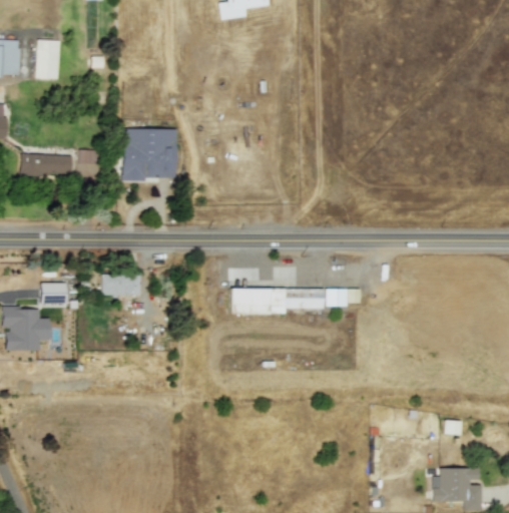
[(224,0),(225,1),(218,2),(219,19),(245,16),(244,8),(268,5),(267,0),(224,0)]
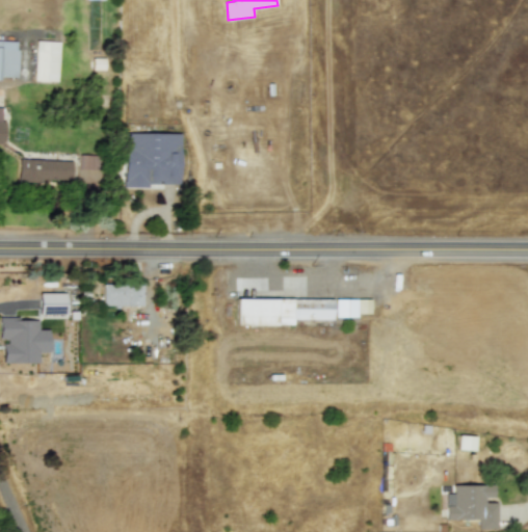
[(0,77),(20,78),(21,42),(0,40),(0,77)]
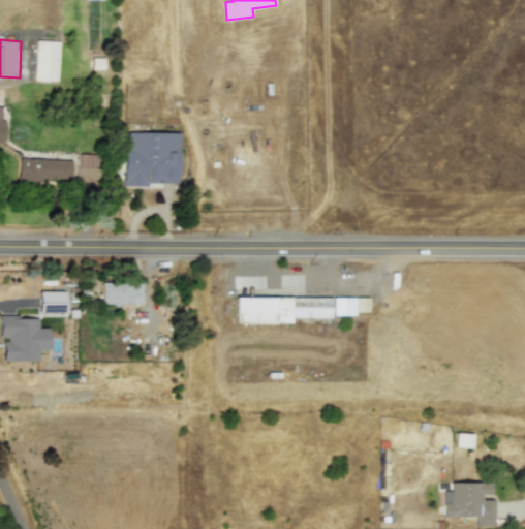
[(37,80),(60,81),(62,41),(38,40),(37,80)]
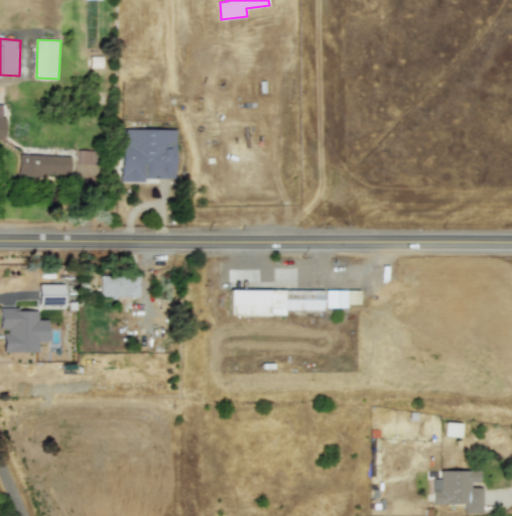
[(177,130),(124,129),(123,180),(176,182),(177,130)]
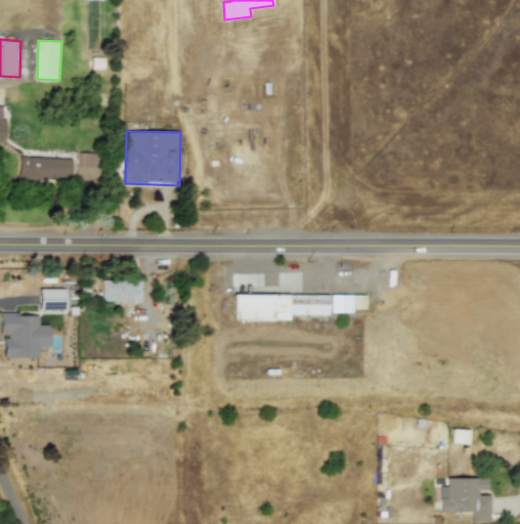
[(82,166),(98,167),(98,153),(82,153),(82,166)]
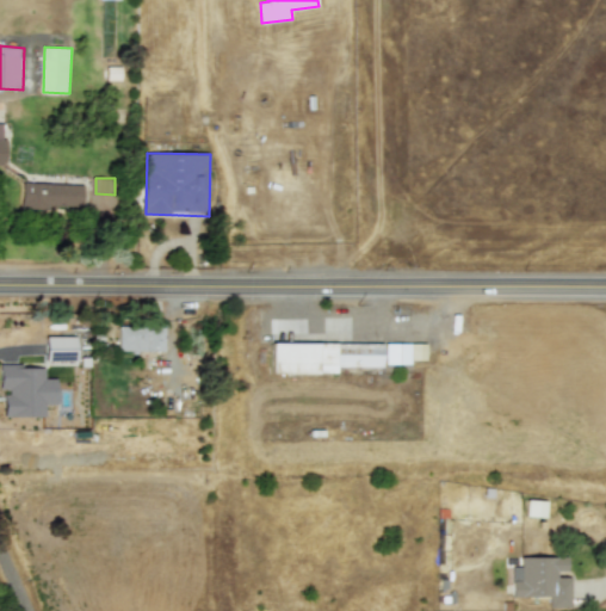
[(86,185),(25,183),(24,208),(85,210),(86,185)]
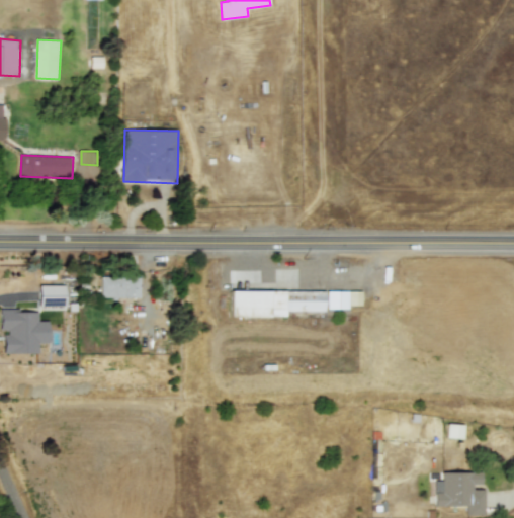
[(141,298),(141,277),(102,276),(102,298),(141,298)]
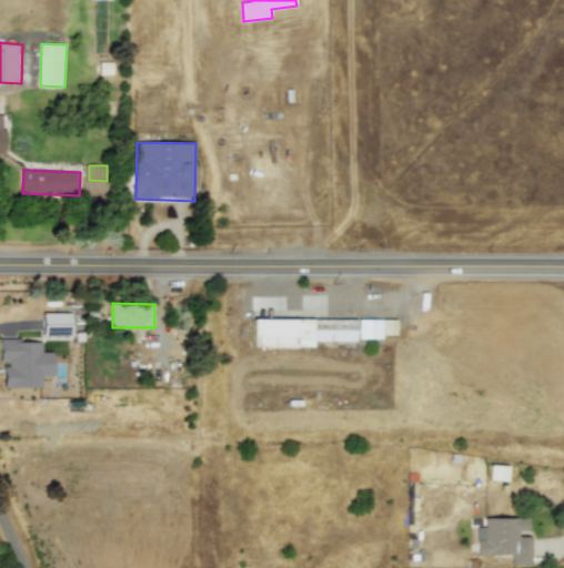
[(73,336),(73,313),(44,314),(46,336),(73,336)]
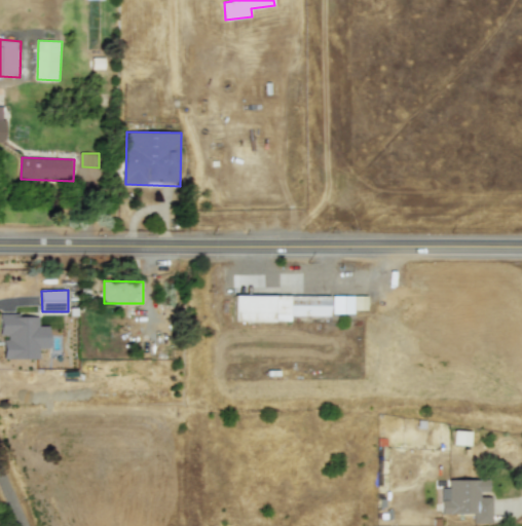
[(236,322),(291,322),(291,315),(332,316),(332,297),(236,295),(236,322)]
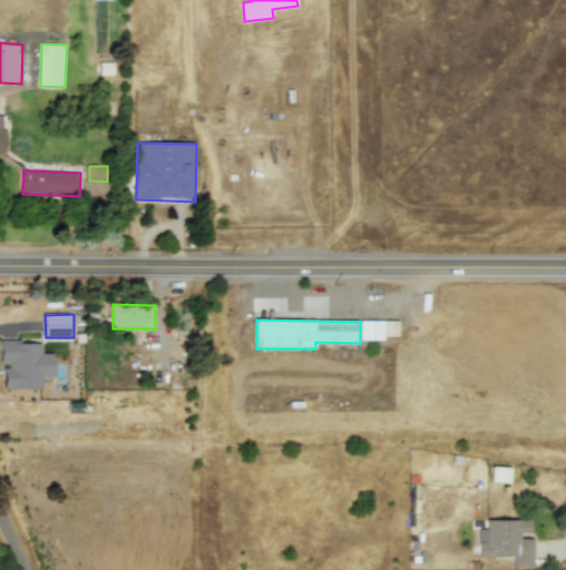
[(400,322),(362,321),(362,341),(387,341),(387,335),(400,335),(400,322)]
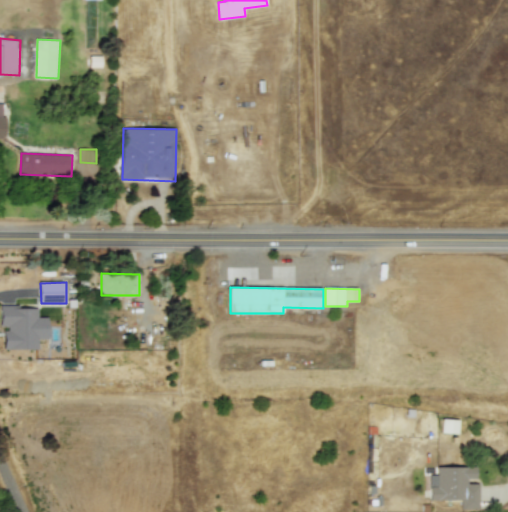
[(5,349),(40,350),(40,339),(49,339),(49,317),(40,317),(40,307),(2,307),(2,328),(6,328),(5,349)]
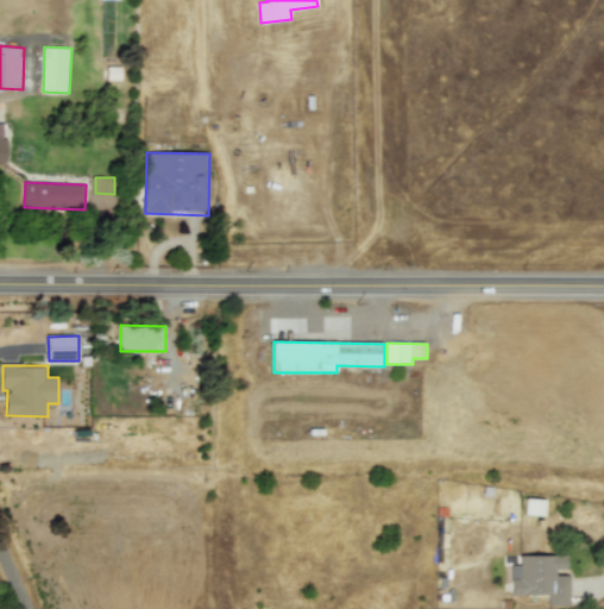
[(547,498),(528,498),(527,514),(547,515),(547,498)]
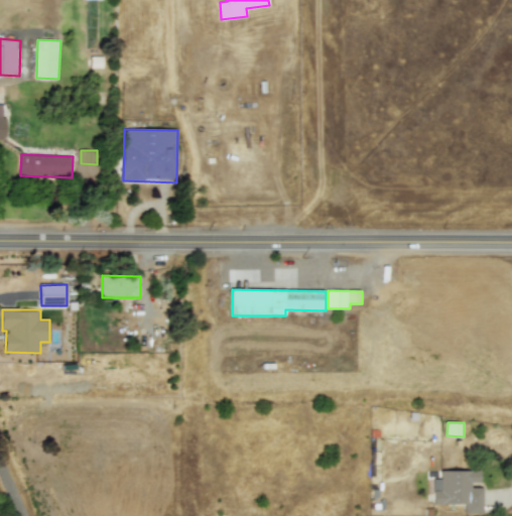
[(481,471),(441,471),(441,478),(434,478),(434,504),(467,504),(467,513),(484,513),(484,487),(473,487),(473,483),(481,483),(481,471)]
